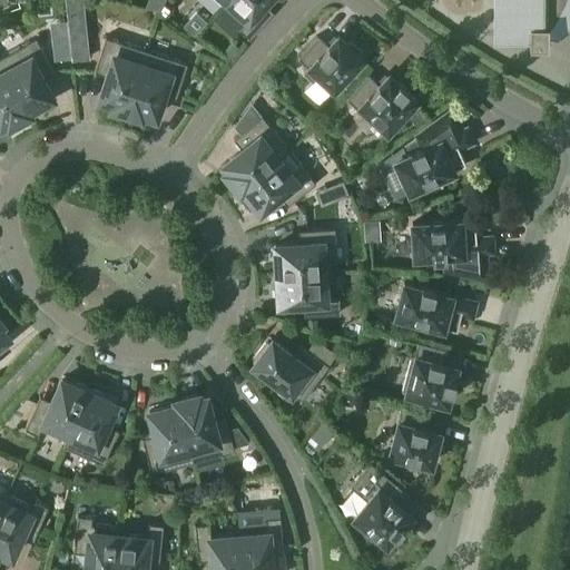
[(164,0),(163,0),(147,0),(145,7),(158,10),(164,0)]
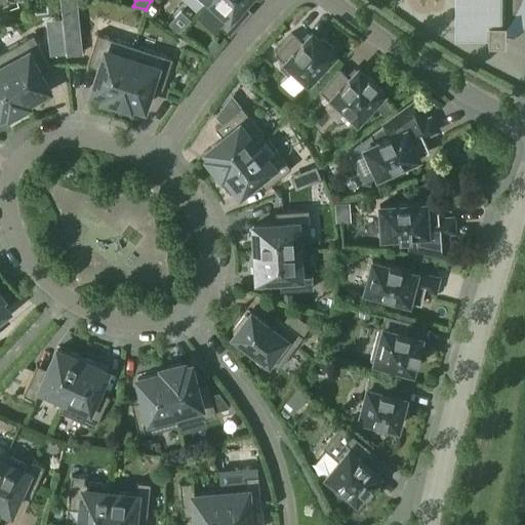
[(208,0),(205,4),(225,22),(220,27),(230,35),(247,15),(238,7),(243,2),(244,0),(208,0)]
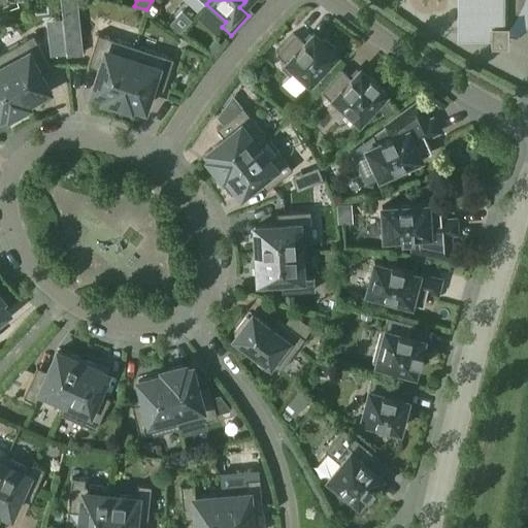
[(527,0),(458,0),(458,32),(491,32),(490,42),(506,42),(507,32),(517,35),(520,30),(524,26),(527,21),(527,19),(527,0)]
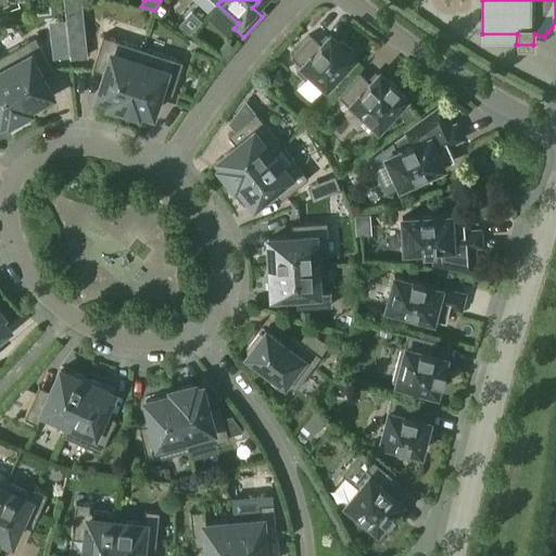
[(67,54),(65,34),(58,35),(52,42),(54,57),(67,54)]
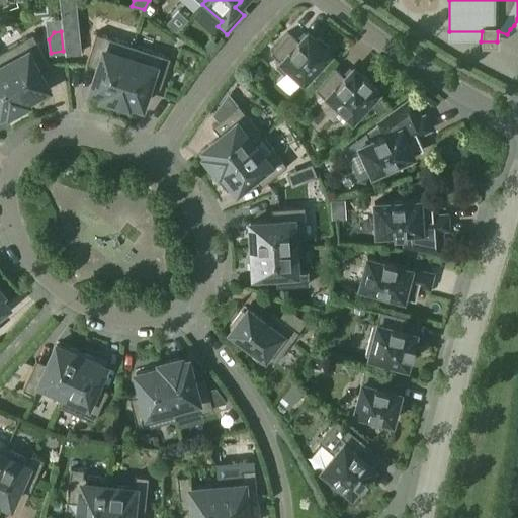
[(319,37),(316,39),(307,31),(298,40),(289,32),(270,53),(279,61),(275,66),(284,74),(289,68),(304,81),(309,75),(317,82),(326,71),(318,64),(329,53),(328,51),(330,48),(319,37)]
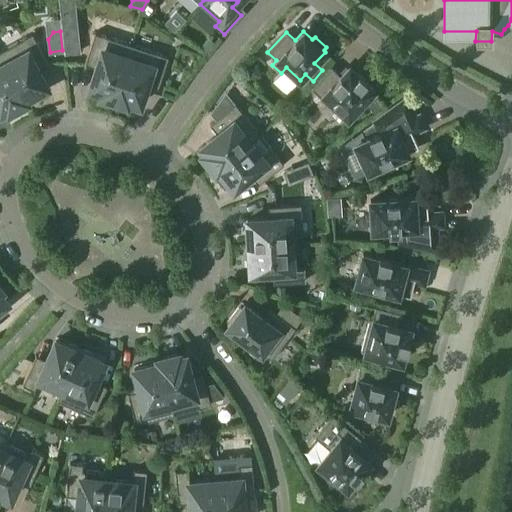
[(113,100),(131,45),(95,33),(87,57),(98,61),(89,89),(102,93),(101,95),(113,100)]
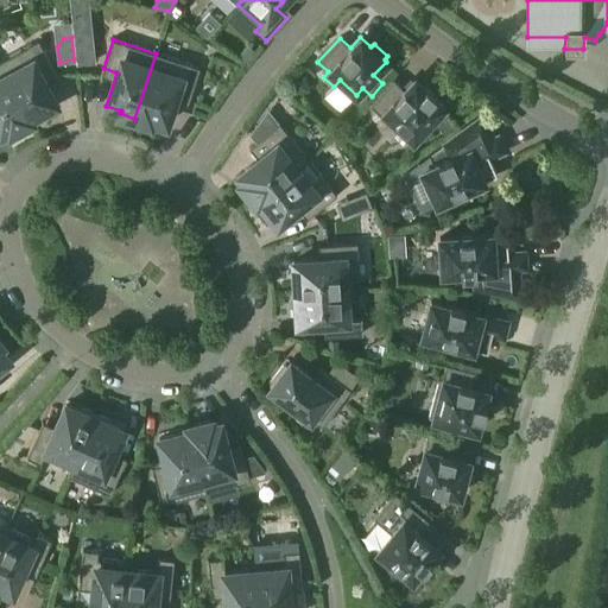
[(38,40),(0,59),(0,65),(30,122),(31,121),(30,118),(56,103),(48,88),(61,81),(38,40)]
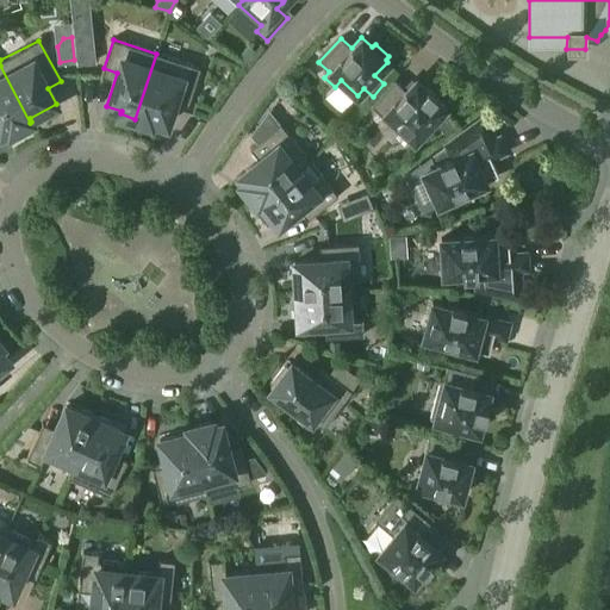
[(89,42),(74,43),(76,57),(91,56),(89,42)]
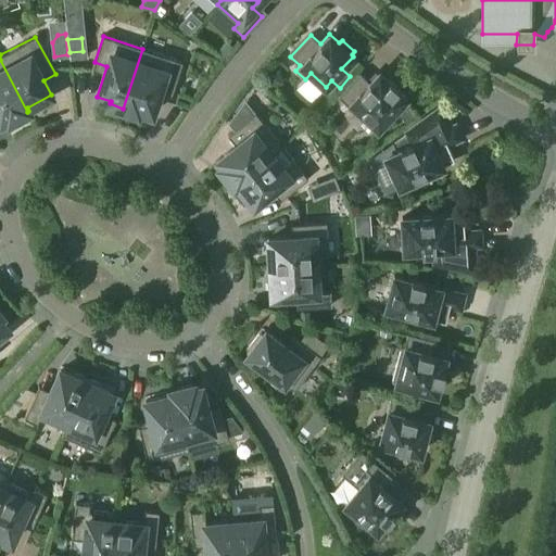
[(182,62),(142,49),(123,109),(137,113),(138,109),(151,114),(161,84),(174,88),(182,62)]
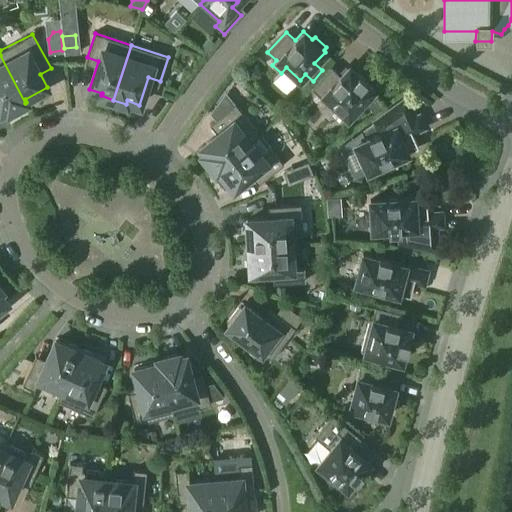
[(25,103),(0,55),(0,110),(1,112),(7,109),(8,112),(25,103)]
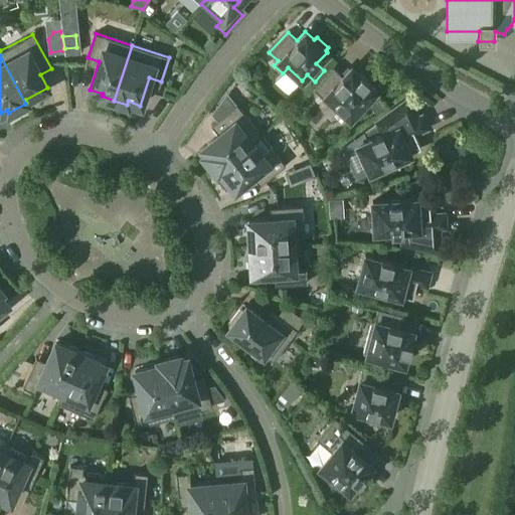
[(367,81),(368,80),(360,73),(359,74),(351,66),(342,75),(333,67),(312,89),(331,106),(333,103),(350,118),(376,90),(367,81)]
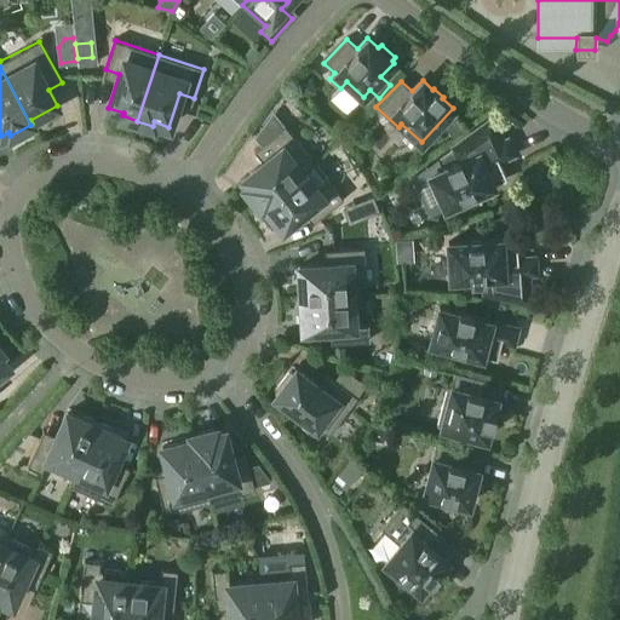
[(507,139),(501,142),(492,119),(453,148),(459,159),(446,165),(447,166),(441,170),(430,174),(446,207),(493,185),(493,184),(506,177),(499,161),(515,154),(507,139)]
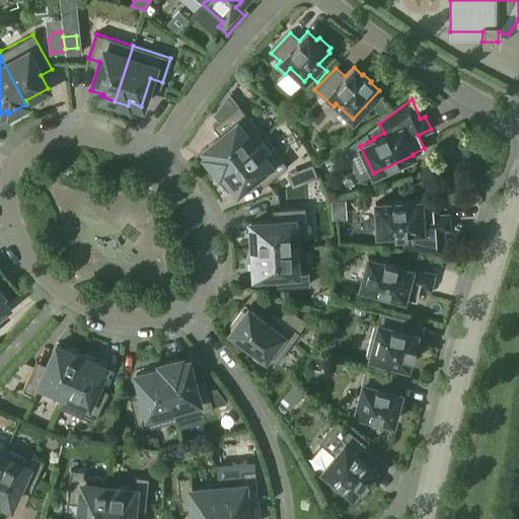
[(217,172),(263,136),(238,105),(218,122),(226,132),(203,150),(208,155),(205,157),(217,172)]
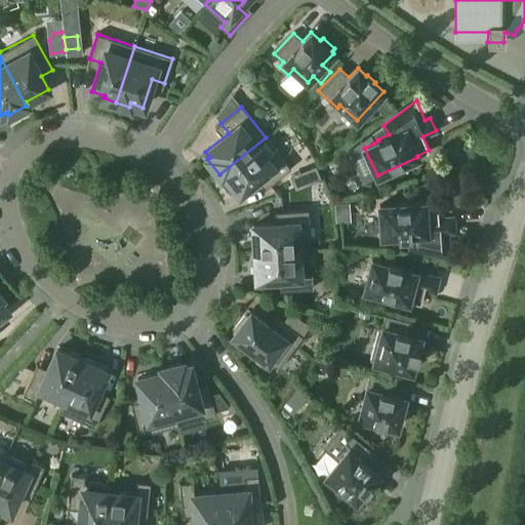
[(377,139),(389,134),(384,125),(369,135),(373,144),(378,140),(377,139)]
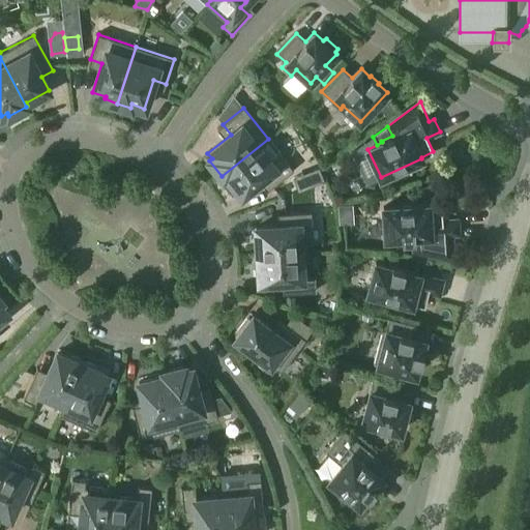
[(269,140),(268,139),(222,176),(223,177),(225,175),(241,195),(264,177),(272,186),(293,170),(269,140)]
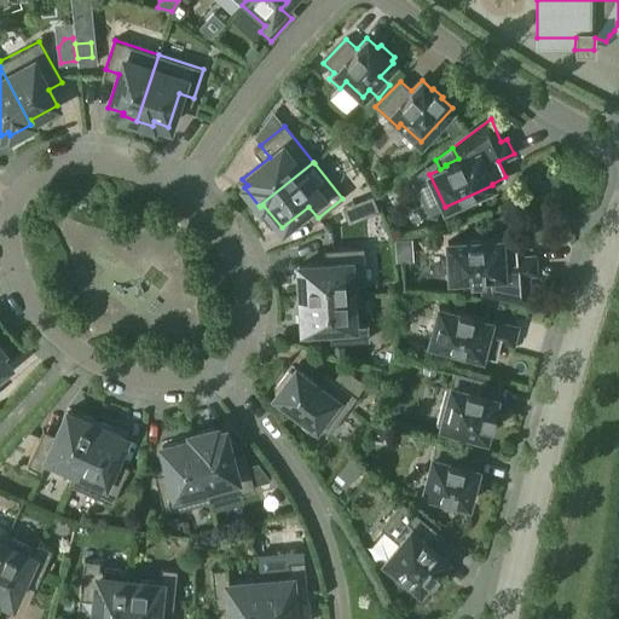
[(534,273),(534,256),(516,258),(515,239),(501,241),(501,238),(447,242),(450,278),(462,278),(469,277),(469,279),(482,278),(482,288),(484,294),(516,301),(528,300),(527,273),(534,273)]
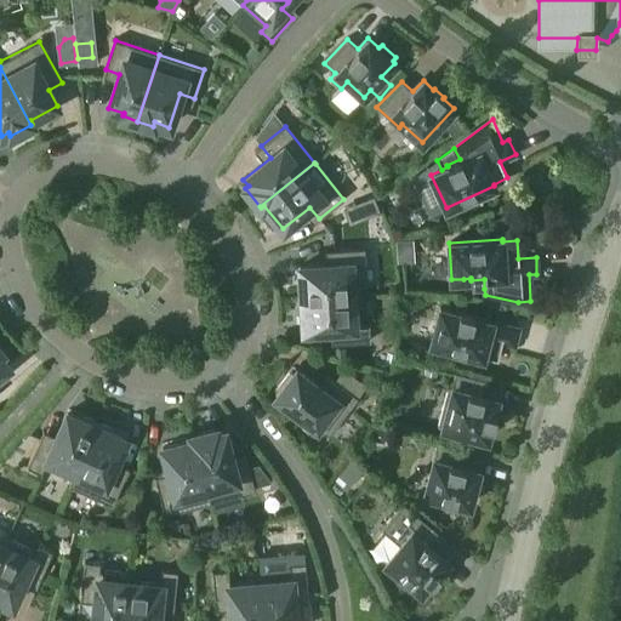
[(364,248),(334,250),(335,265),(300,267),(301,283),(297,283),(297,298),(359,295),(358,263),(365,263),(364,248)]
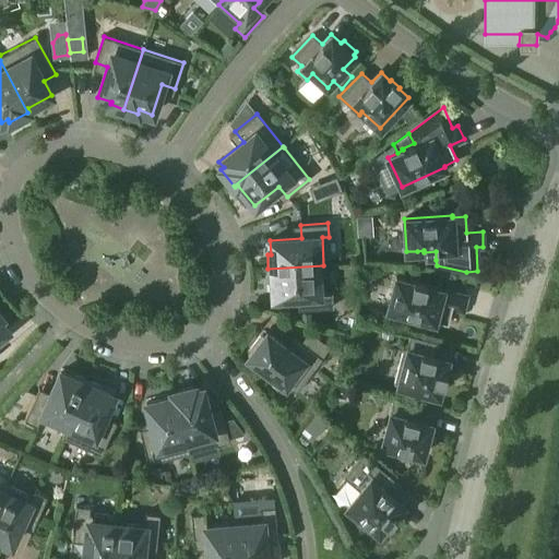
[(436,260),(436,251),(424,252),(424,250),(417,251),(418,261),(436,260)]
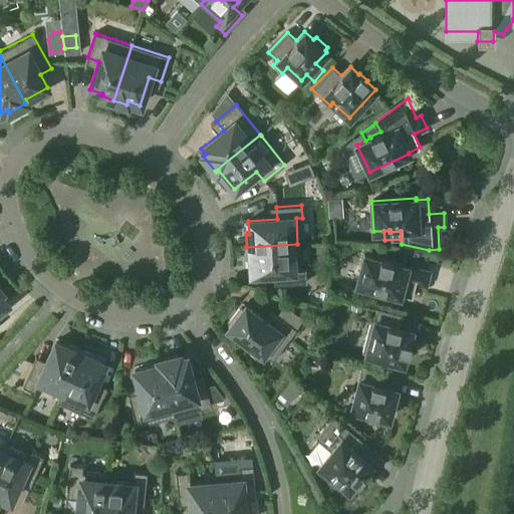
[(299,269),(297,244),(246,247),(247,261),(250,260),(251,273),(280,271),(281,284),(306,282),(305,268),(299,269)]
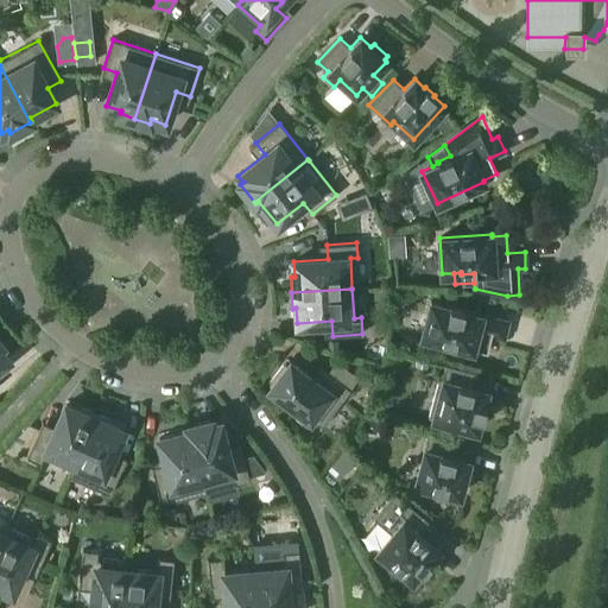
[(504,337),(507,322),(463,310),(463,309),(449,304),(449,306),(431,302),(422,336),(473,349),(473,348),(487,352),(492,335),(504,337)]
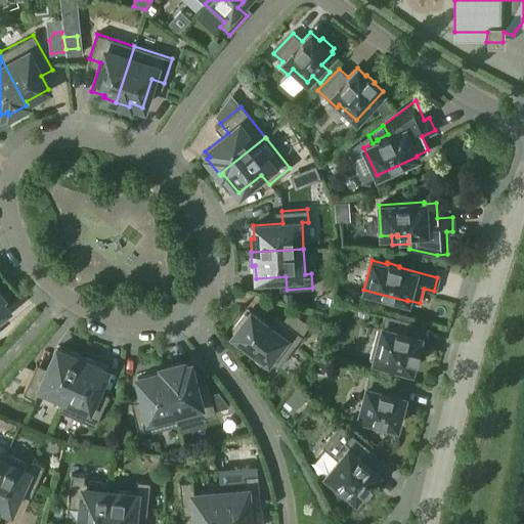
[(302,336),(281,319),(273,330),(250,312),(249,314),(246,312),(232,330),(235,333),(233,335),(278,367),(302,336)]
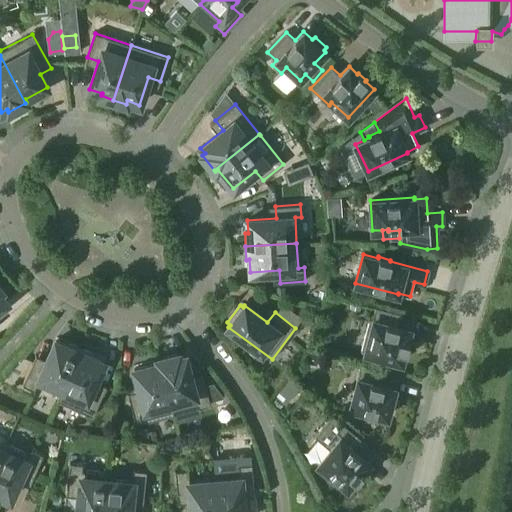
[(398,326),(401,313),(375,306),(371,319),(369,318),(361,351),(401,362),(404,350),(406,351),(409,341),(407,340),(410,329),(398,326)]
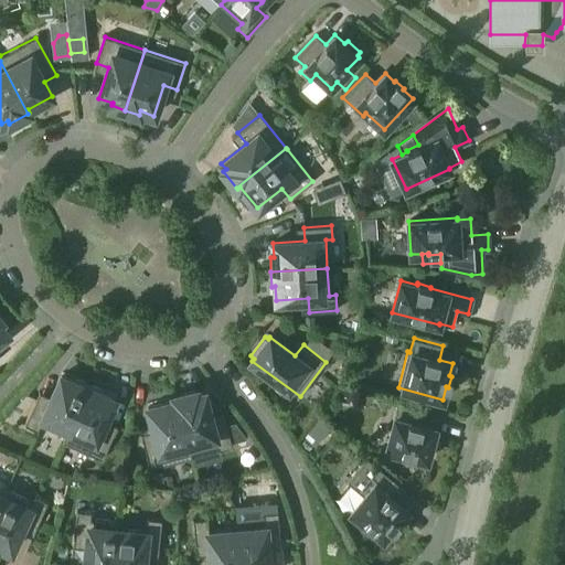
[(63,443),(89,384),(75,379),(74,382),(61,376),(49,404),(36,398),(24,426),(38,432),(40,425),(65,436),(62,443),(63,443)]
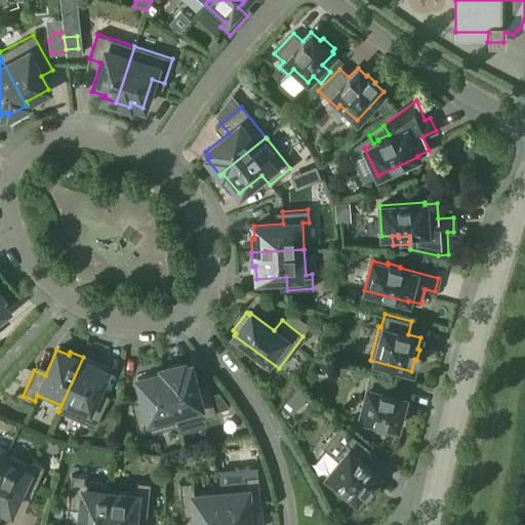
[(94,428),(106,403),(94,398),(97,392),(106,371),(94,365),(95,362),(83,357),(58,411),(94,428)]
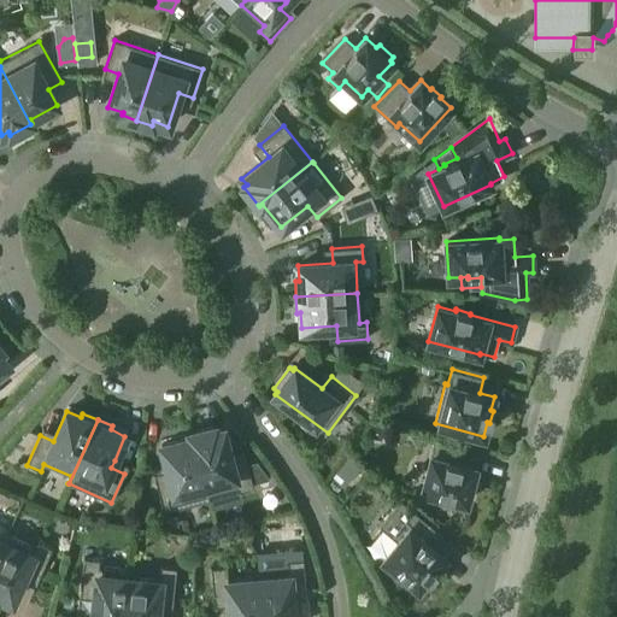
[(252,481),(247,464),(246,459),(231,463),(222,428),(215,430),(213,427),(192,433),(209,500),(253,488),(252,481)]
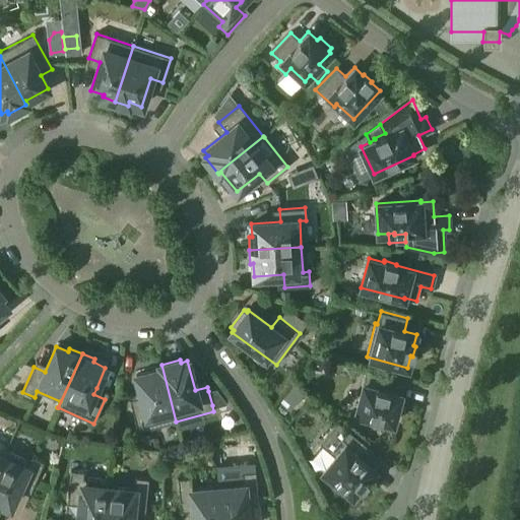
[(176,421),(161,365),(159,366),(160,369),(136,375),(144,403),(132,407),(138,432),(176,421)]
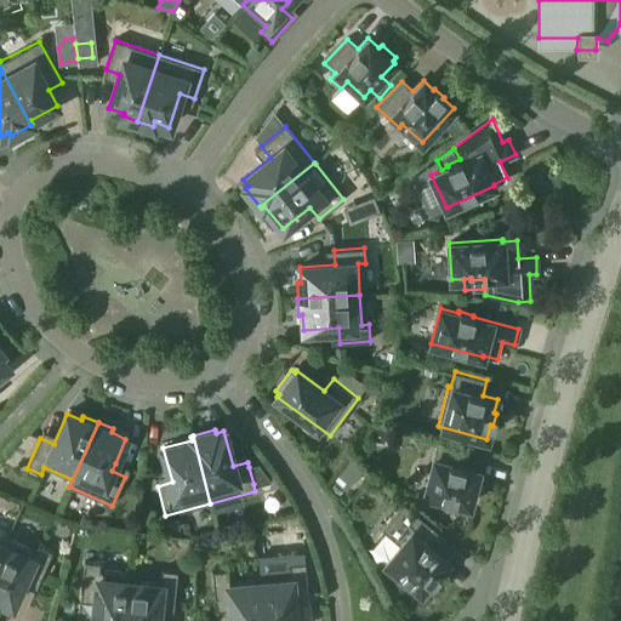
[(478,471),(463,466),(467,451),(436,443),(431,460),(433,460),(425,494),(469,506),(471,502),(474,503),(479,485),(474,484),(478,471)]
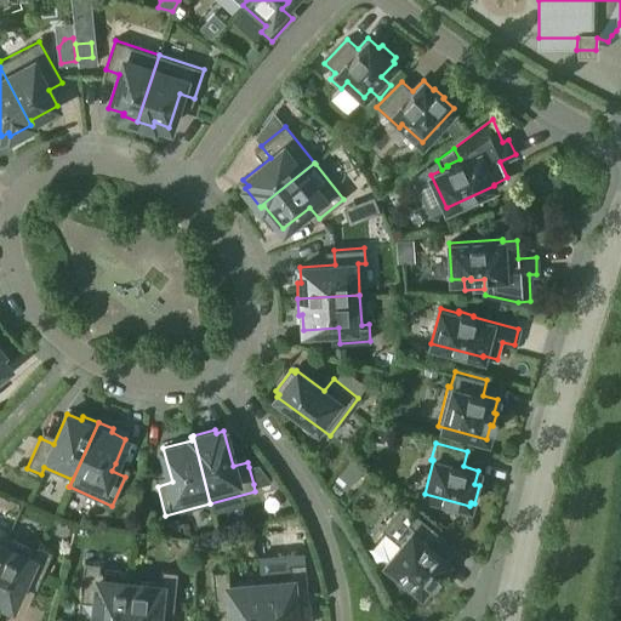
[(351,460),(340,474),(351,484),(363,471),(351,460)]
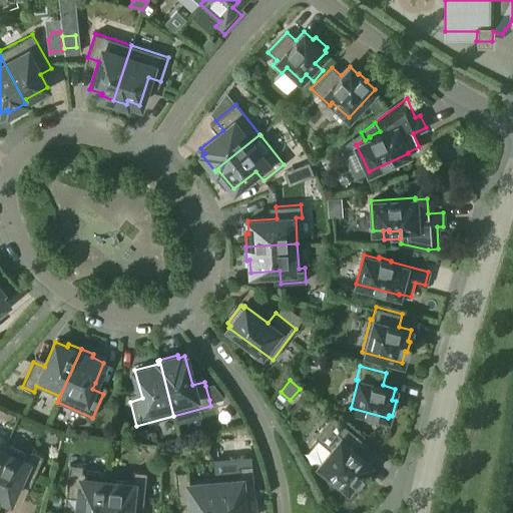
[(213,384),(205,386),(209,400),(222,397),(213,384)]
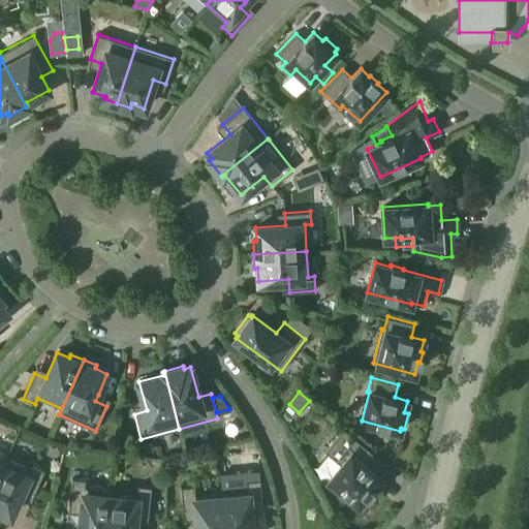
[(379,459),(352,436),(343,429),(327,448),(343,462),(329,479),(359,504),(366,495),(368,496),(374,488),(373,487),(380,477),(371,469),(379,459)]
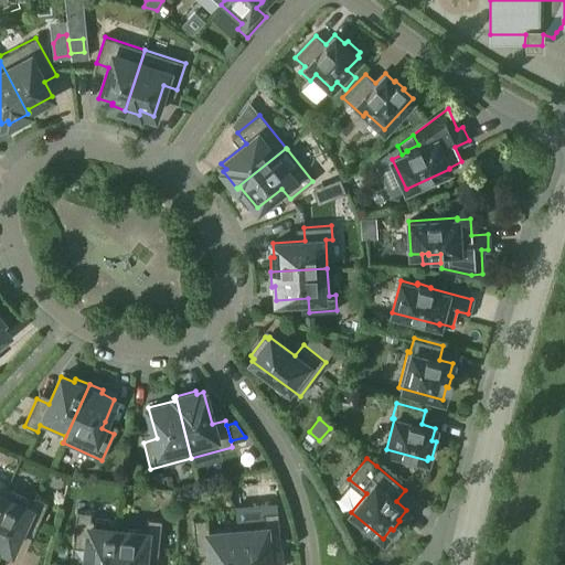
[(32,502),(6,491),(0,503),(0,546),(11,551),(23,522),(36,528),(48,502),(34,497),(32,502)]
